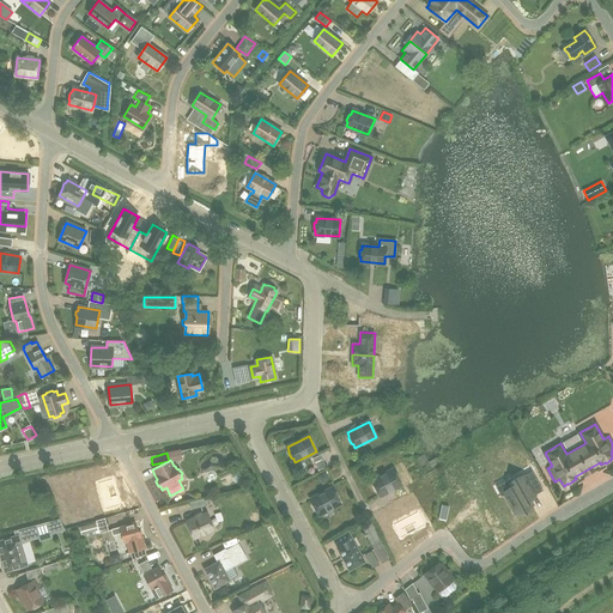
[(241,466),(231,471),(236,481),(246,478),(241,466)]
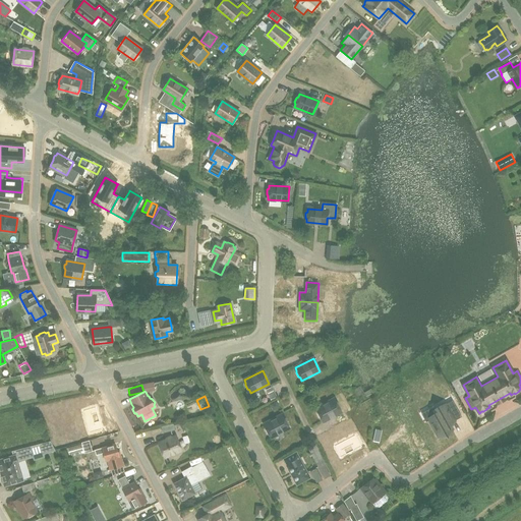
[(334,399),(316,408),(317,411),(317,413),(320,417),(322,418),(323,421),(341,411),(334,399)]
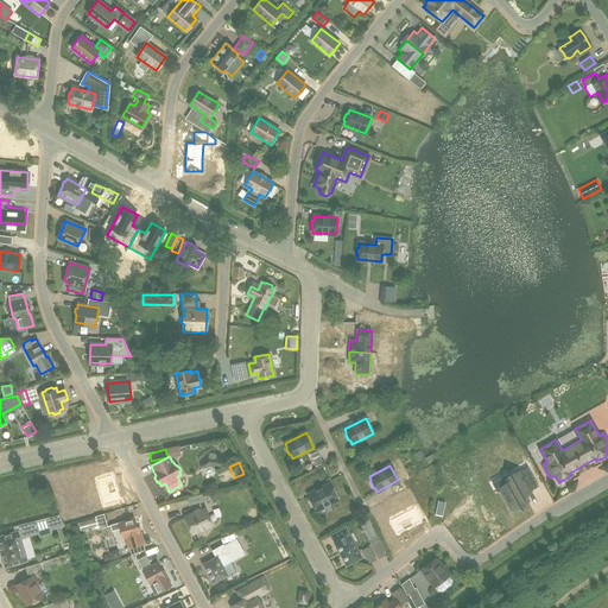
[(96,467),(76,473),(80,483),(96,479),(103,506),(120,501),(112,474),(100,477),(96,467)]
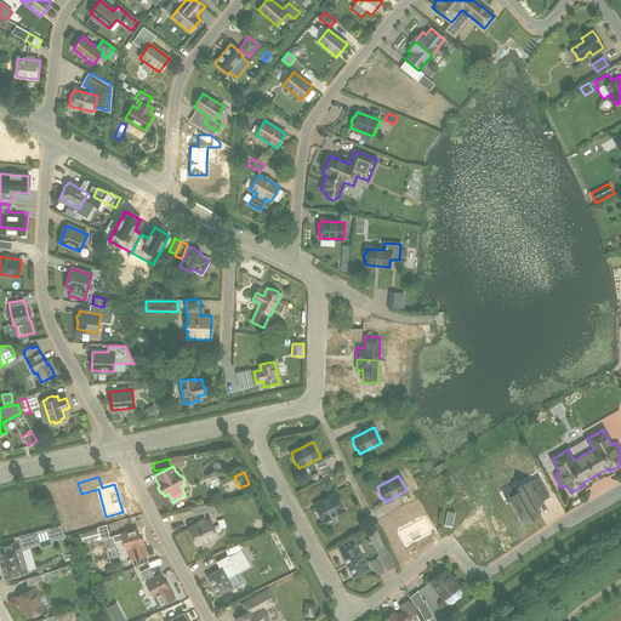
[(513,496),(505,502),(506,503),(517,523),(533,514),(529,507),(543,500),(533,480),(512,491),(511,493),(513,496)]
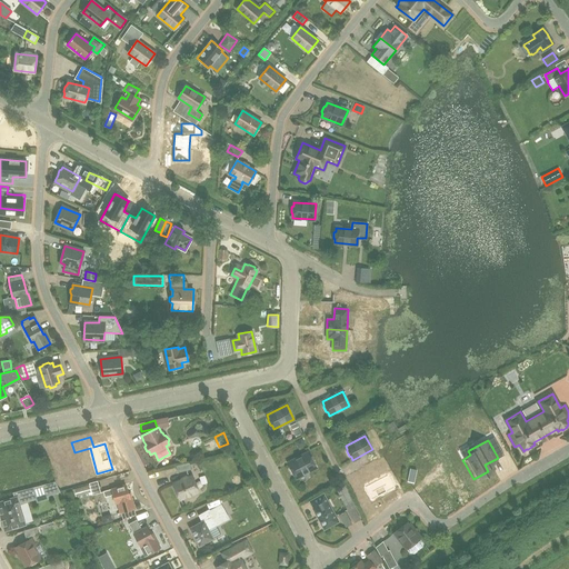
[(308,453),(289,463),(290,467),(289,469),(291,473),(295,473),(296,477),(316,467),(308,453)]
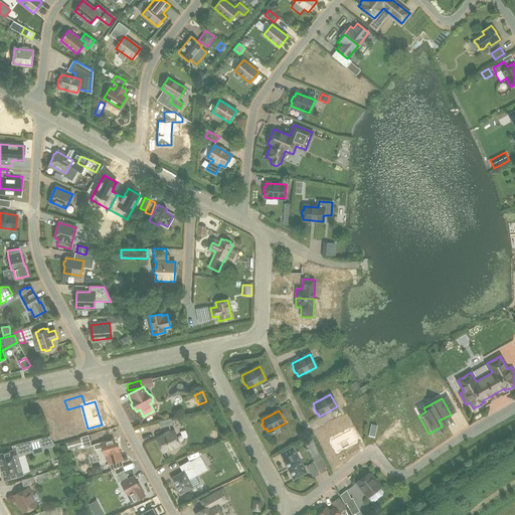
[(171,417),(159,421),(161,427),(173,424),(171,417)]
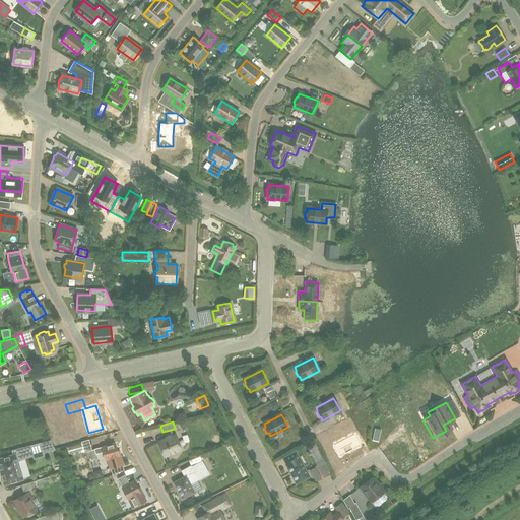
[(326,432),(317,437),(326,453),(334,448),(339,457),(362,446),(354,434),(346,438),(333,445),(329,438),(326,432)]
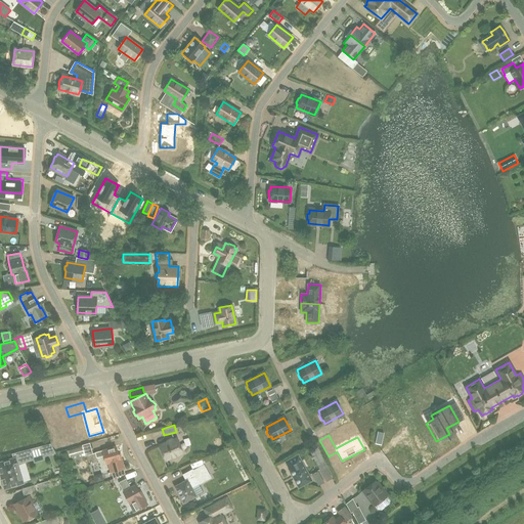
[(177,438),(160,445),(165,460),(182,452),(177,438)]
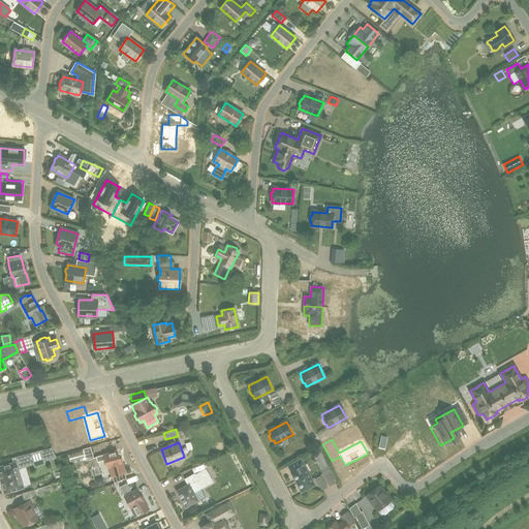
[(13,463),(0,466),(0,480),(1,480),(20,474),(18,469),(18,467),(43,459),(55,456),(52,447),(13,458),(14,462),(13,463)]
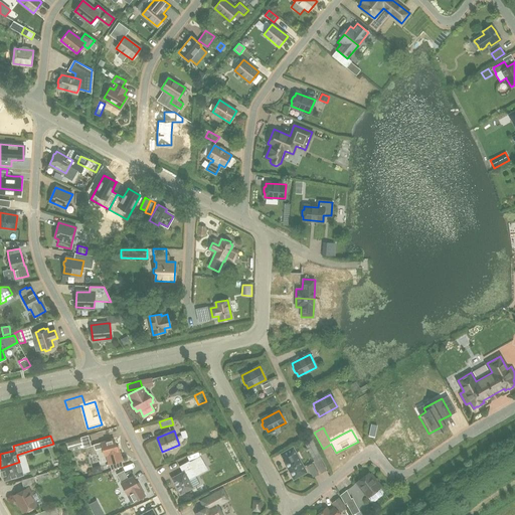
[(80,439),(66,443),(68,450),(82,446),(80,439)]
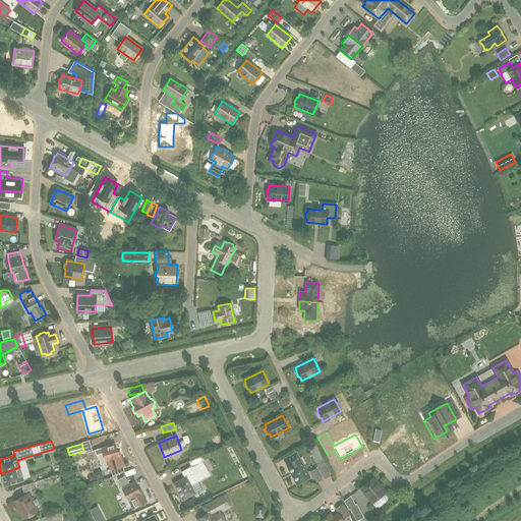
[(107,460),(109,469),(123,466),(120,456),(119,456),(115,444),(95,450),(96,455),(103,453),(106,460),(107,460)]
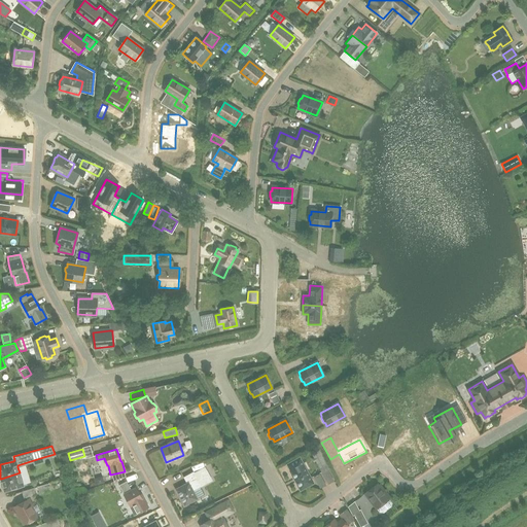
[(301,490),(314,483),(300,457),(287,464),(290,470),(289,470),(301,490)]
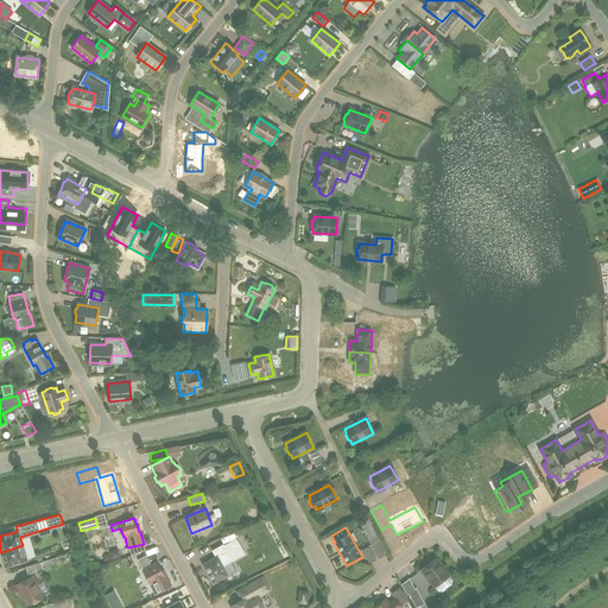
[(375,532),(367,537),(372,546),(379,543),(381,542),(375,532)]
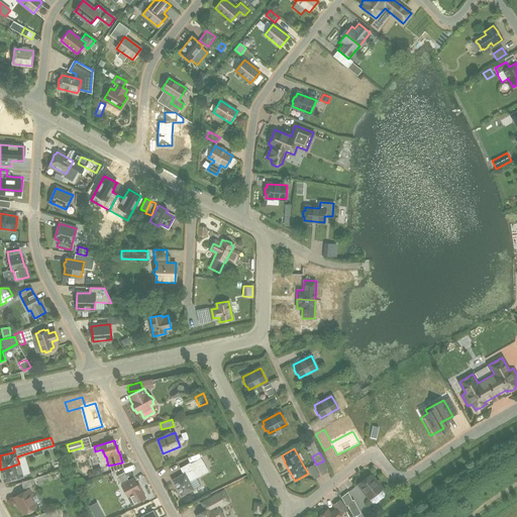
[(208,470),(201,457),(191,463),(190,462),(180,468),(184,474),(173,480),(181,496),(193,489),(189,481),(208,470)]
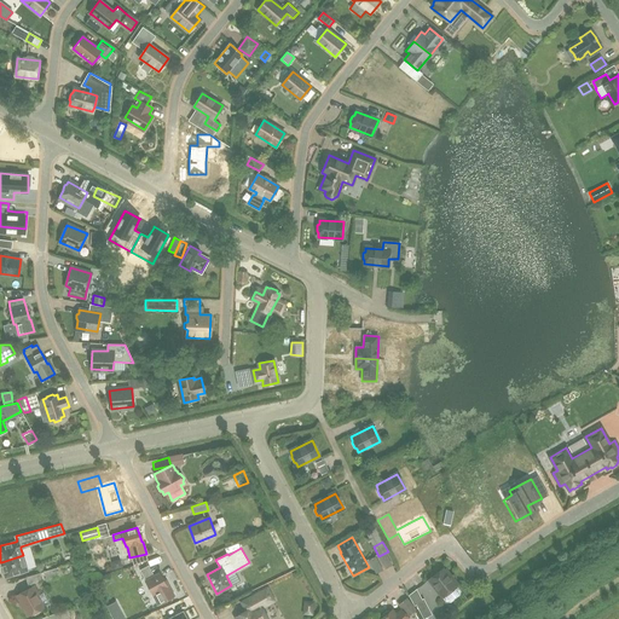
[(1,562),(0,562),(0,566),(3,566),(5,577),(28,571),(24,561),(23,555),(1,562)]
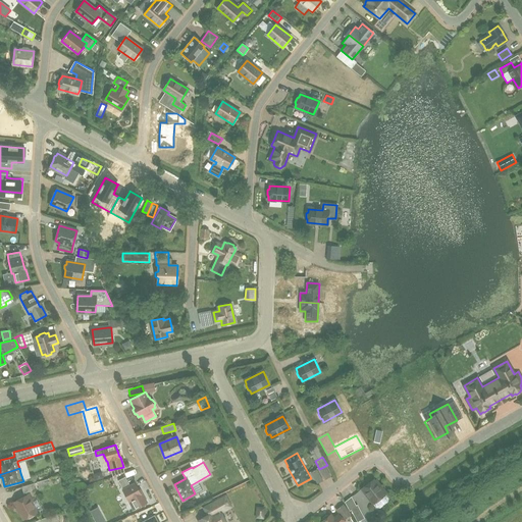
[(122,477),(117,480),(122,489),(128,501),(129,501),(134,509),(138,508),(147,503),(142,493),(141,493),(135,483),(129,485),(127,486),(122,477)]
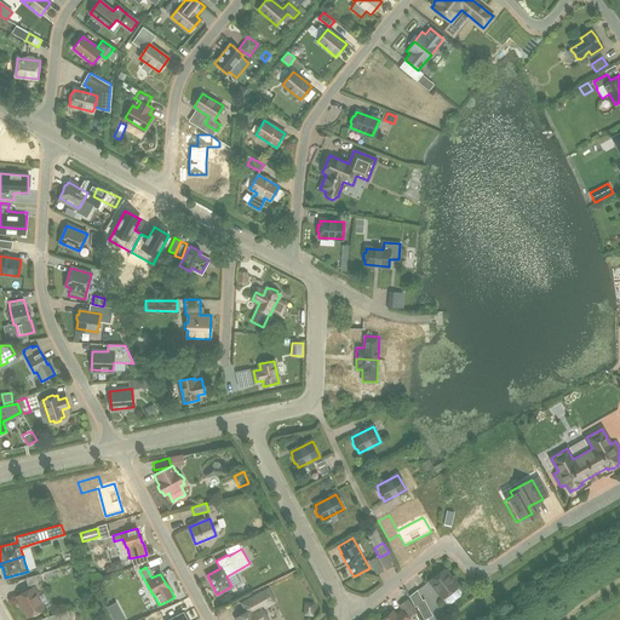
[(44,573),(46,580),(61,577),(58,568),(44,573)]
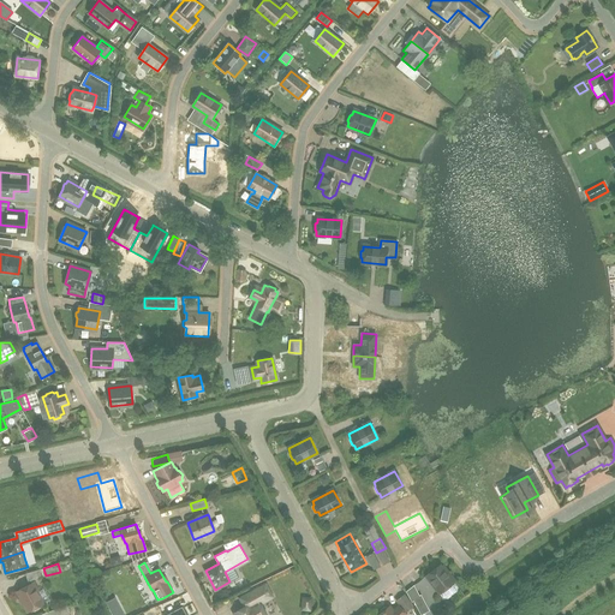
[(447,574),(440,565),(427,575),(440,592),(443,597),(447,598),(457,591),(457,586),(453,581),(452,580),(453,578),(449,573),(447,574)]
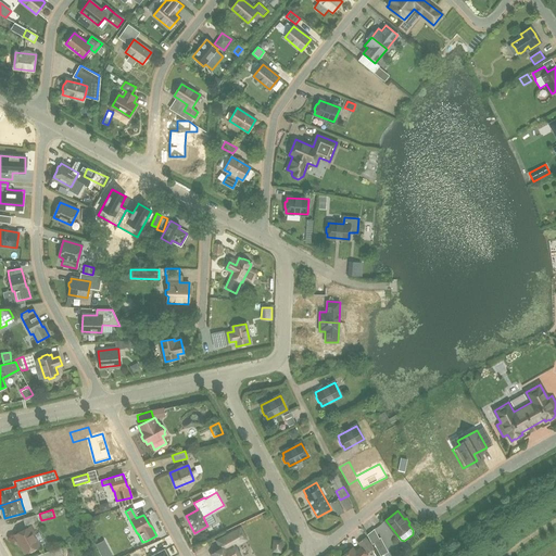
[(212,514),(205,517),(210,526),(216,522),(212,514)]
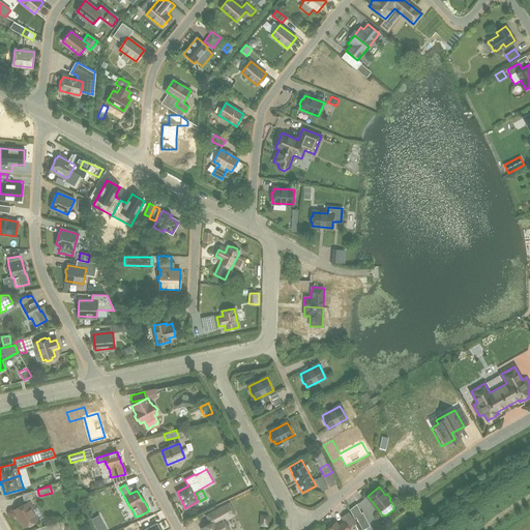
[(34,491),(22,494),(24,501),(35,497),(34,491)]
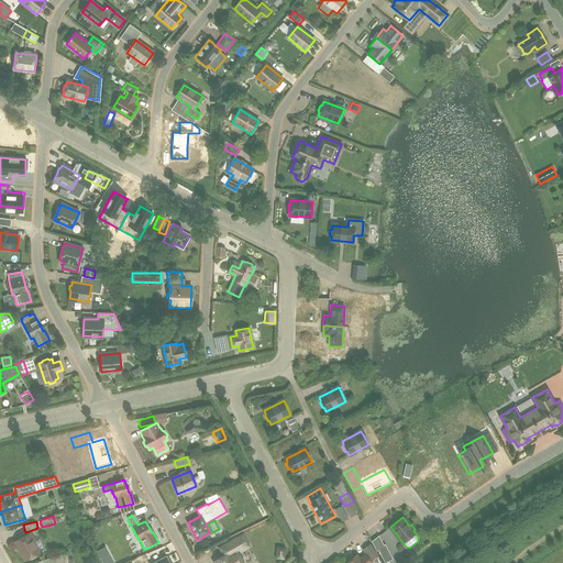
[(31,533),(15,541),(25,560),(29,558),(31,559),(35,556),(36,554),(39,552),(33,541),(34,540),(31,533)]
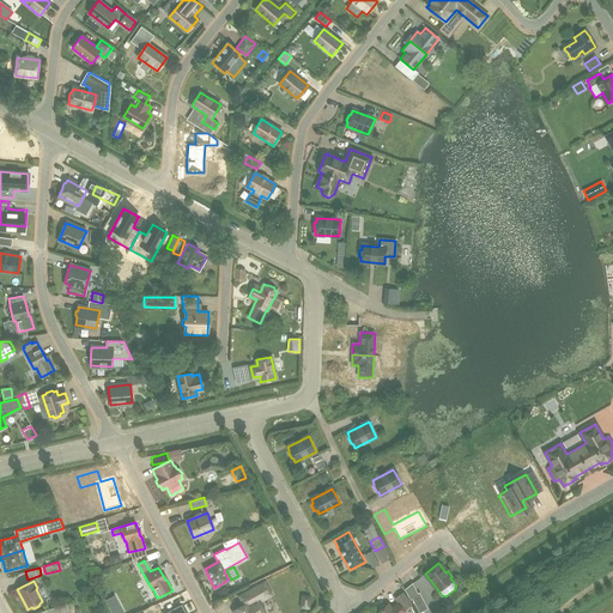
[(265,612),(259,601),(271,594),(265,582),(240,596),(244,605),(234,611),(234,612),(265,612)]
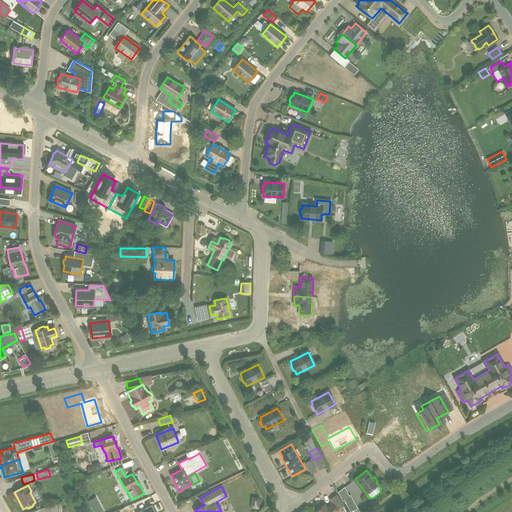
[(350,495),(349,495),(344,487),(338,492),(343,501),(344,500),(350,511),(357,508),(350,495)]
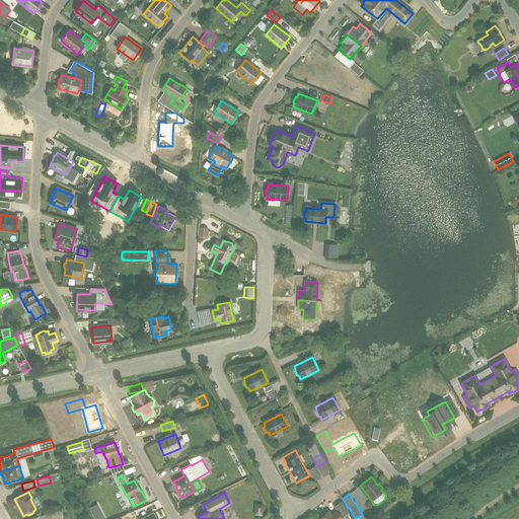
[(89,509),(94,518),(104,518),(102,515),(96,504),(89,509)]
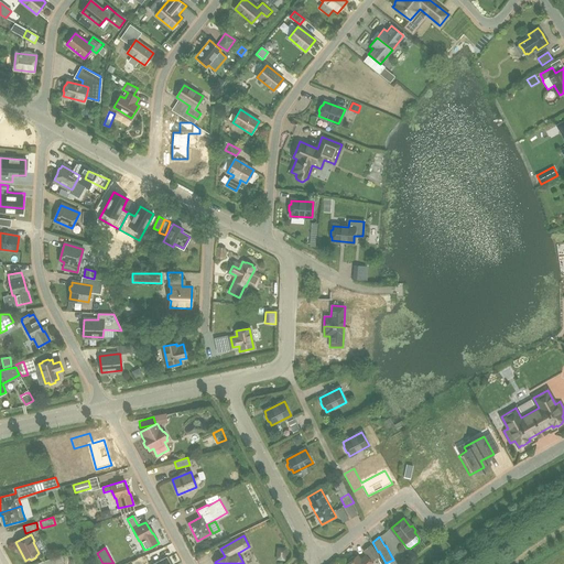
[(285,560),(285,548),(277,548),(277,559),(285,560)]
